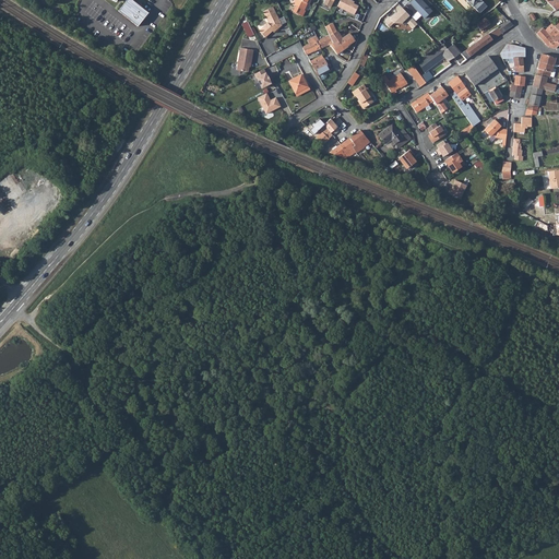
[(137,26),(147,13),(130,0),(126,0),(117,11),(137,26)]
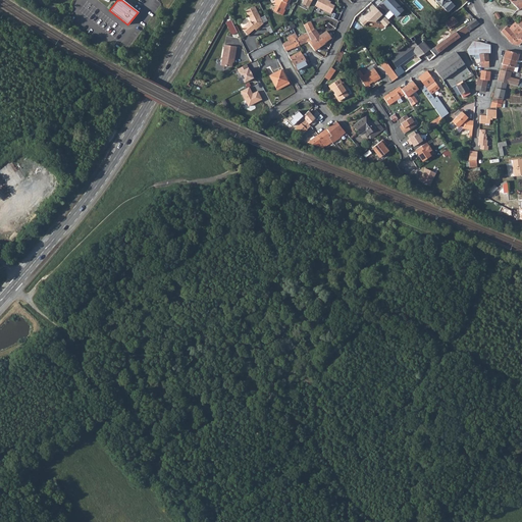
[(276,0),(274,5),(283,9),(286,3),(286,0),(276,0)]
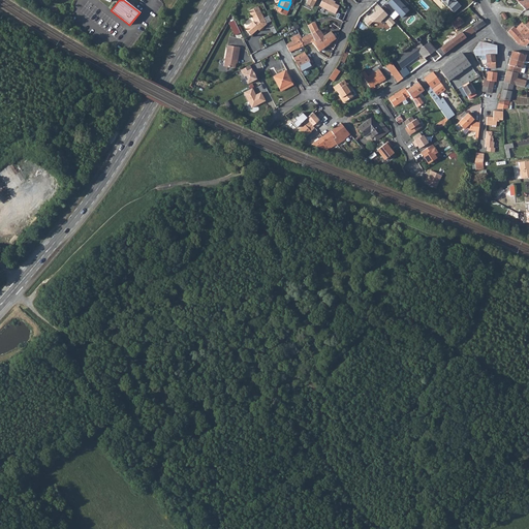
[(322,0),(320,6),(336,14),(340,6),(335,3),(336,2),(332,0),(322,0)]
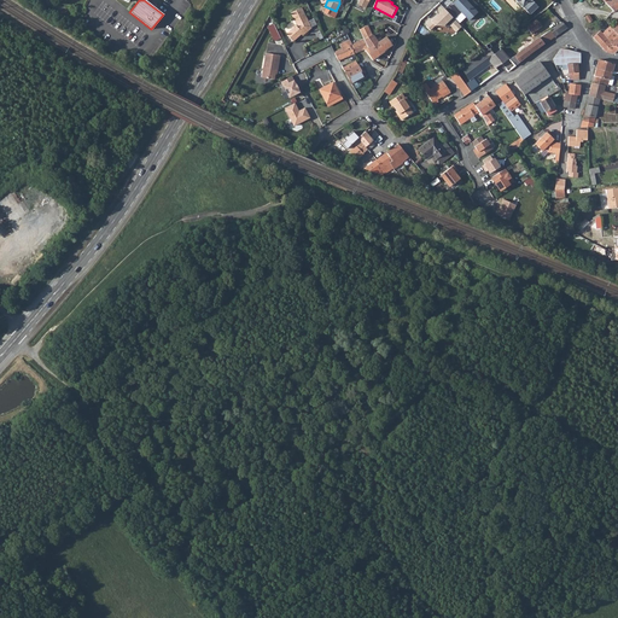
[(454,0),(444,10),(459,24),(465,18),(468,22),(478,12),(474,9),(466,0),(454,0)]
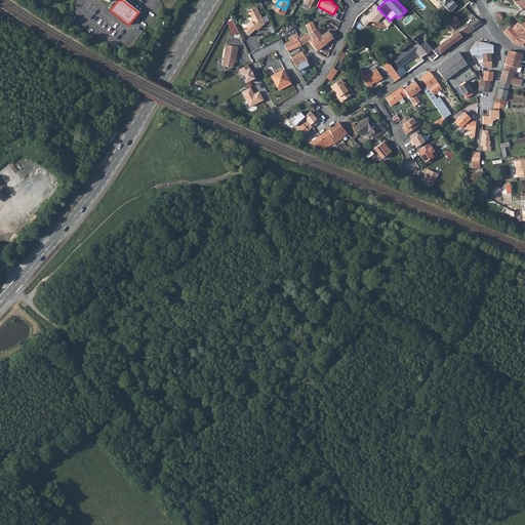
[(436,0),(443,6),(444,6),(450,12),(457,6),(450,0),(436,0)]
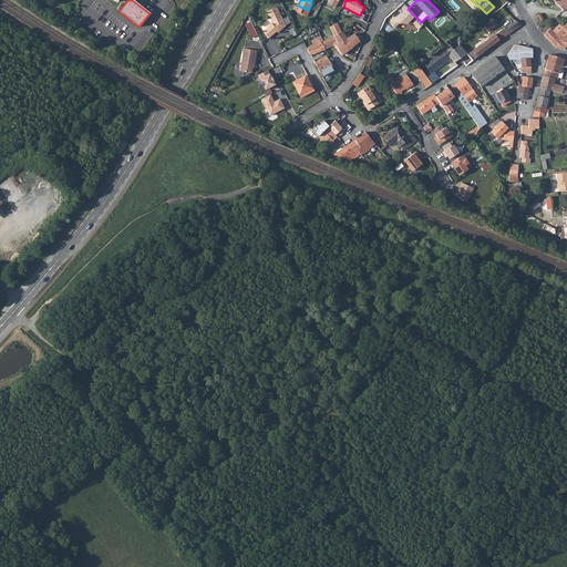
[(566,0),(556,0),(555,1),(565,11),(566,9),(566,0)]
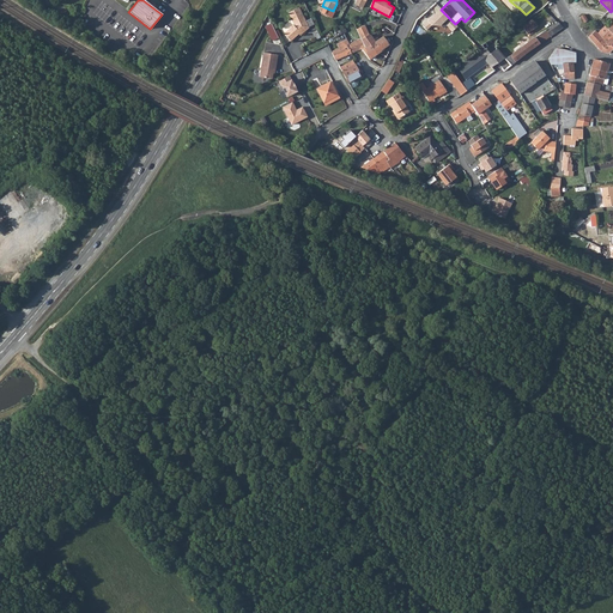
[(284,35),(290,42),(296,37),(296,36),(297,35),(298,35),(301,36),(305,31),(309,29),(299,8),(289,14),(293,26),(284,35)]
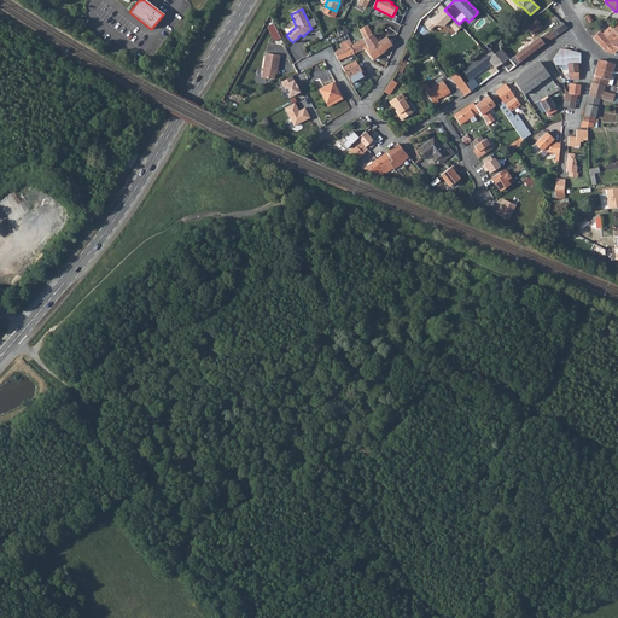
[(452,18),(444,10),(430,22),(438,31),(452,18)]
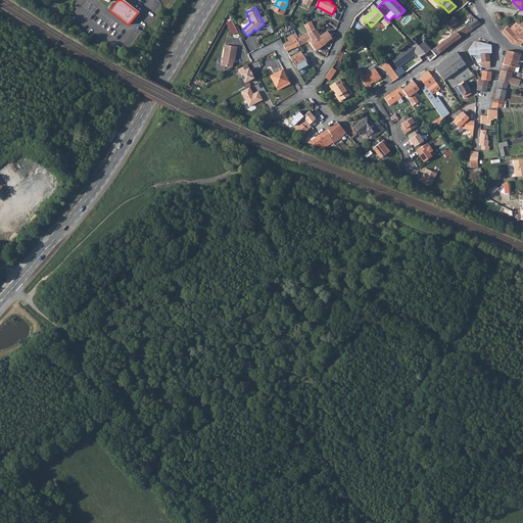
[(350,28),(353,30),(359,19),(355,16),(350,28)]
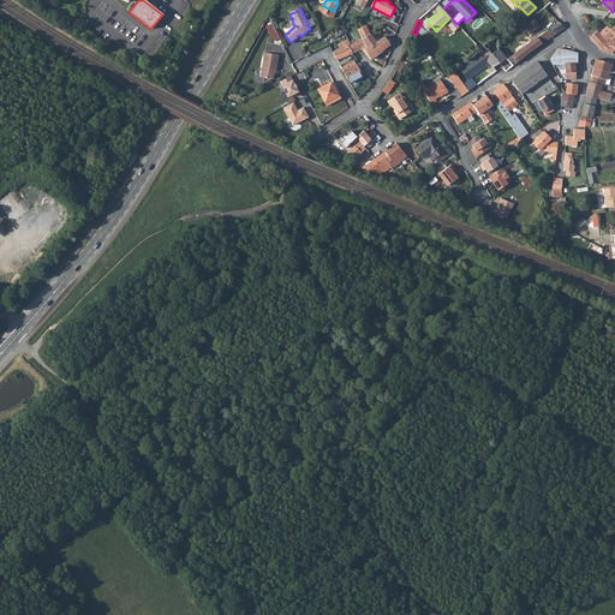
[(496,47),(508,59),(513,55),(518,61),(525,57),(548,40),(543,34),(538,37),(537,37),(532,41),(529,35),(539,27),(533,21),(525,27),(525,25),(496,47)]
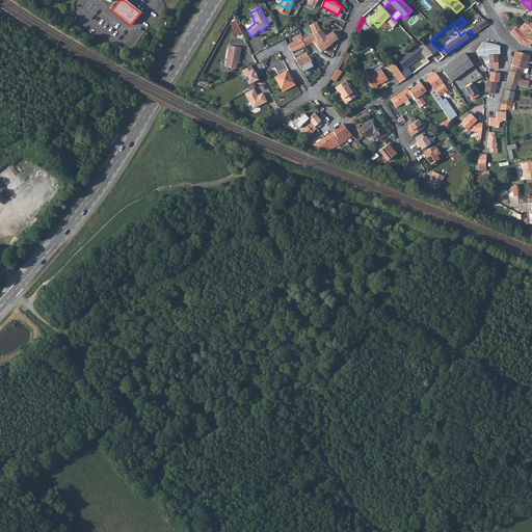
[(470,29),(474,34),(480,30),(488,24),(484,20),(470,29)]
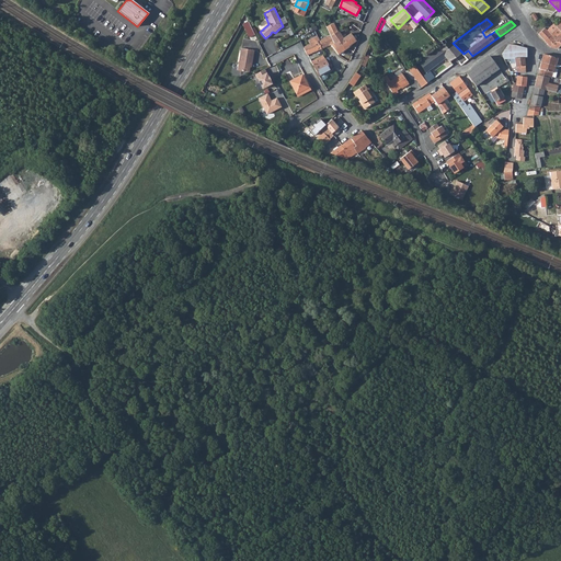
[(327,26),(330,35),(338,32),(334,24),(327,26)]
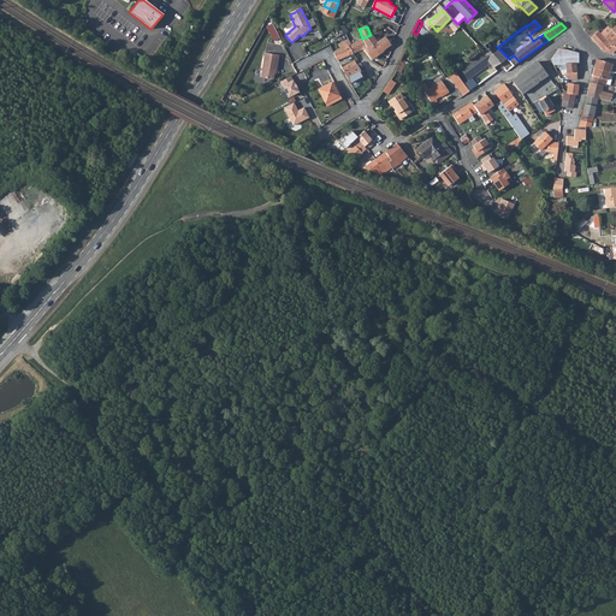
[(599,45),(606,39),(608,41),(615,34),(611,28),(609,27),(602,33),(599,31),(592,37),(599,45)]
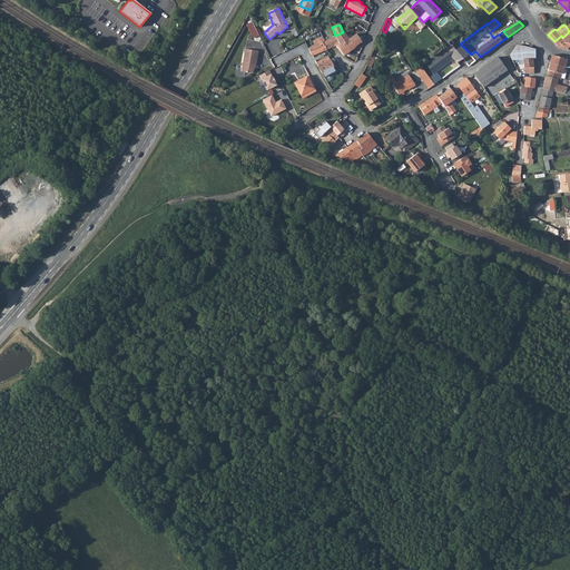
[(335,36),(340,45),(336,46),(343,55),(344,56),(354,48),(354,47),(362,41),(356,33),(354,36),(349,39),(344,32),(343,32),(335,36)]
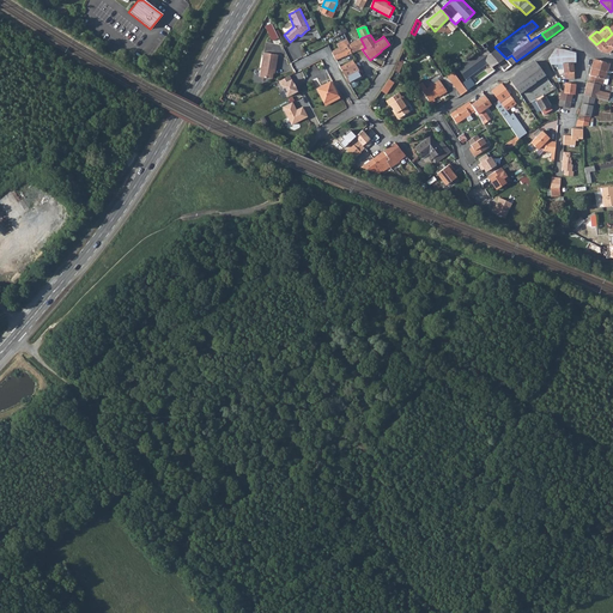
[(332,53),(335,60),(351,54),(362,49),(365,48),(360,38),(349,44),(347,43),(345,44),(345,46),(341,48),(332,52),(332,53)]
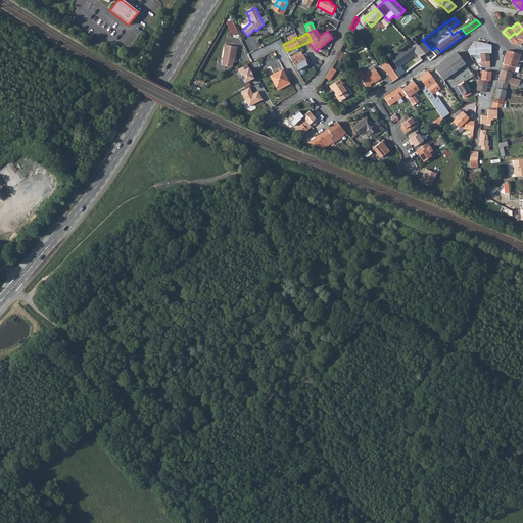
[(509,38),(514,44),(521,45),(522,43),(522,41),(520,38),(519,39),(517,37),(518,36),(516,35),(515,33),(509,38)]
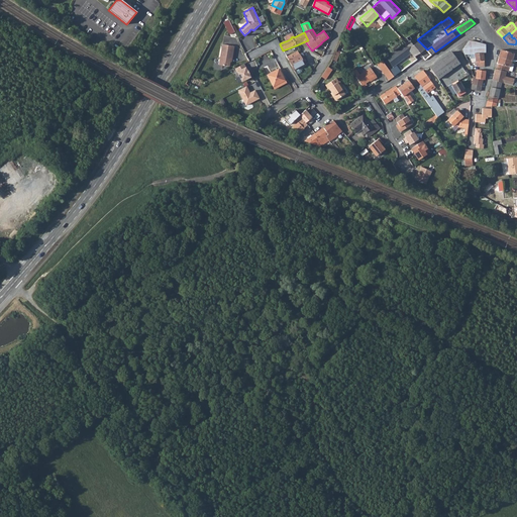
[(412,55),(417,61),(422,57),(425,61),(431,57),(435,52),(431,46),(427,49),(417,39),(415,37),(403,44),(412,55)]
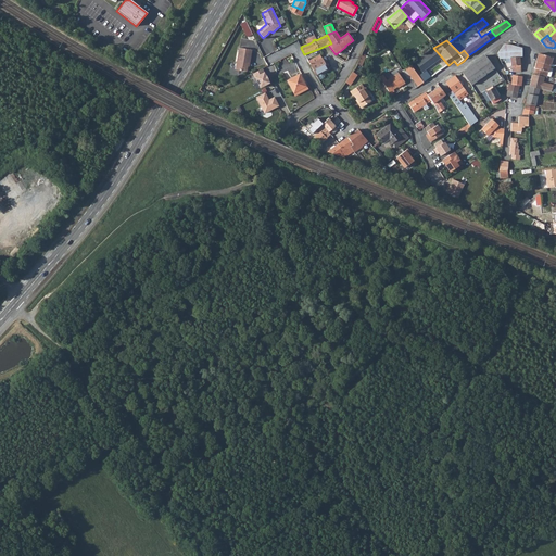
[(500,59),(510,58),(520,58),(521,58),(521,48),(505,43),(503,46),(497,53),(500,59)]
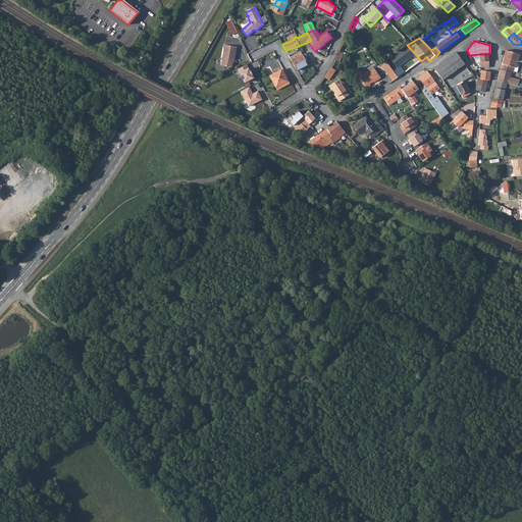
[(396,53),(403,64),(416,55),(407,45),(401,49),(396,53)]
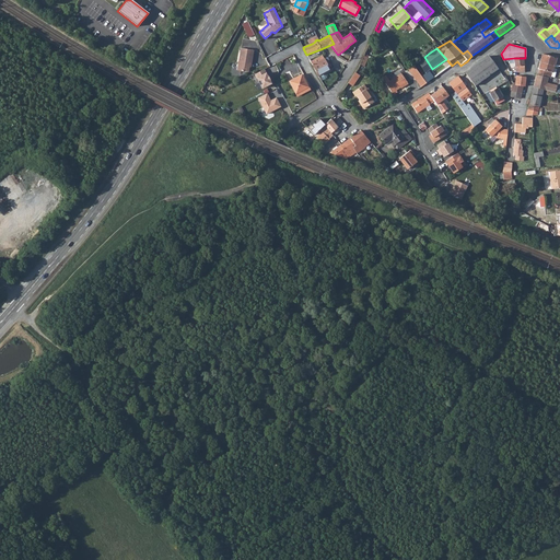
[(249,68),(251,65),(252,65),(254,51),(242,49),(237,71),(248,73),(249,68)]
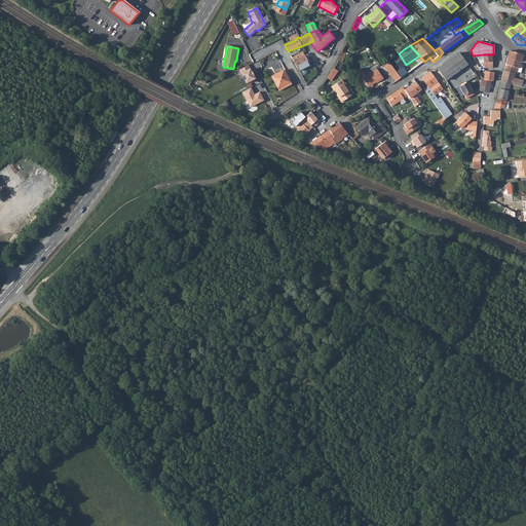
[(508,59),(521,62),(520,64),(523,65),(523,63),(525,62),(525,54),(510,51),(508,59)]
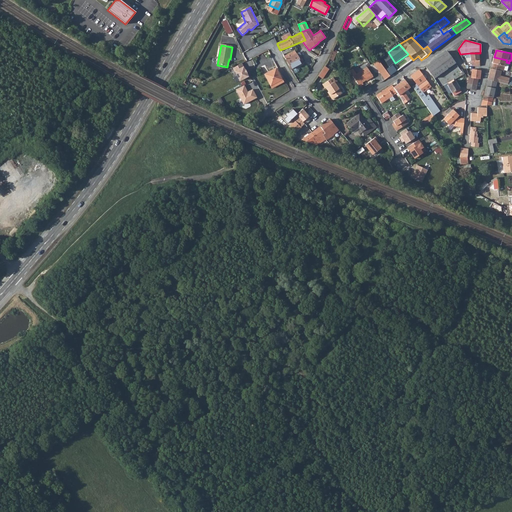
[(284,57),(291,69),(303,63),(300,57),(299,57),(297,54),(295,51),(288,54),(286,54),(287,55),(284,57)]
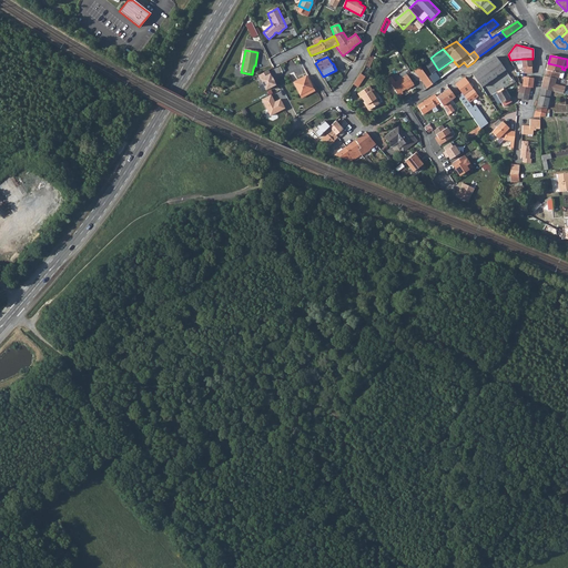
[(424,62),(433,74),(438,70),(430,58),(424,62)]
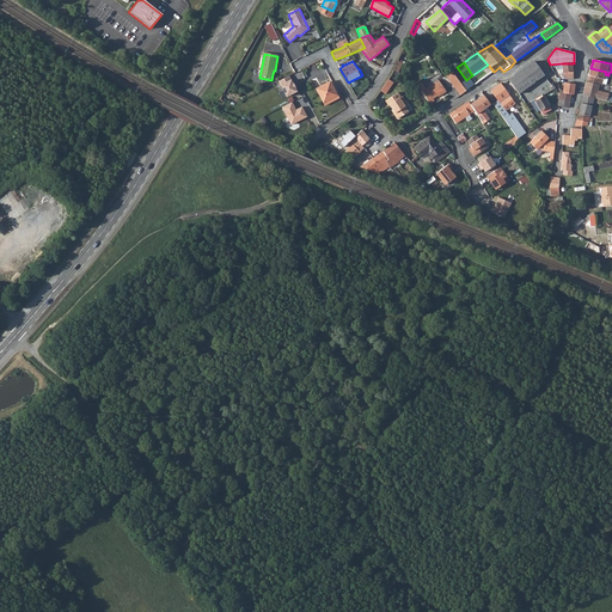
[(508,81),(510,85),(510,84),(516,91),(519,95),(534,83),(532,79),(542,72),(536,62),(526,68),(508,81)]
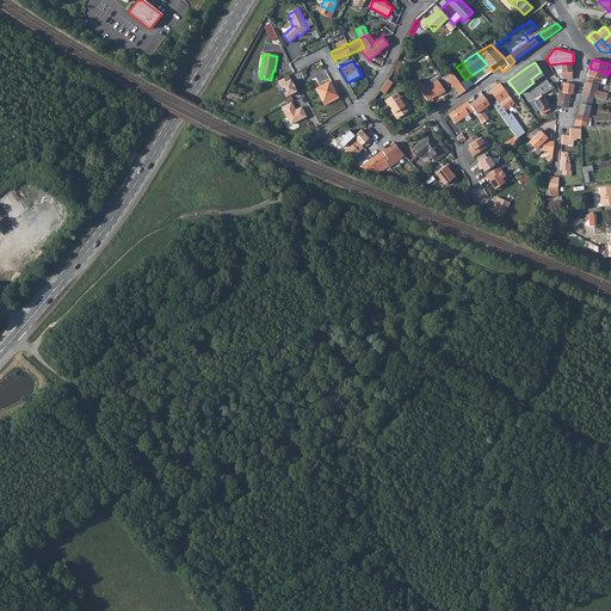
[(561,63),(561,68),(562,73),(572,72),(573,72),(572,63),(561,63)]
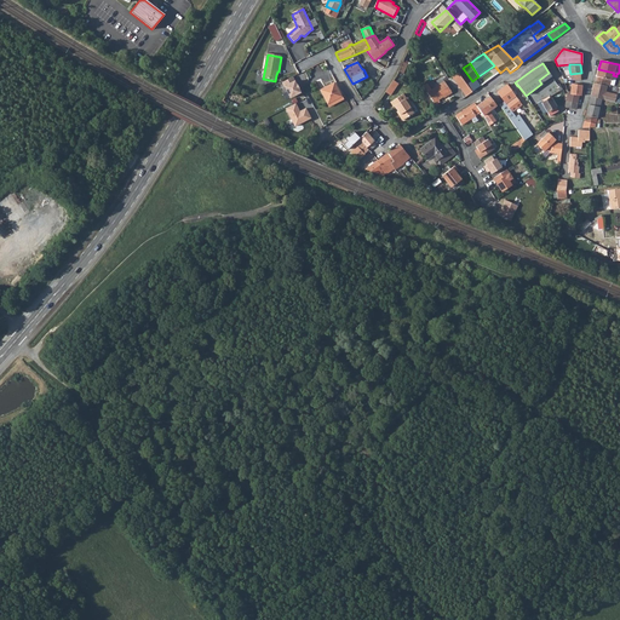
[(595,82),(608,86),(610,86),(610,84),(613,75),(614,73),(598,69),(596,76),(597,76),(595,82)]
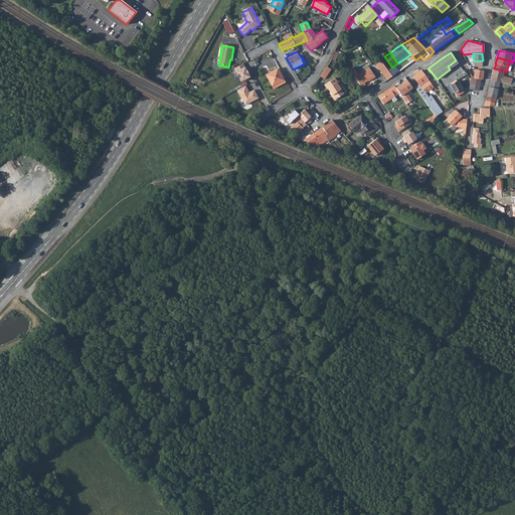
[(380,59),(374,63),(387,80),(392,76),(380,59)]
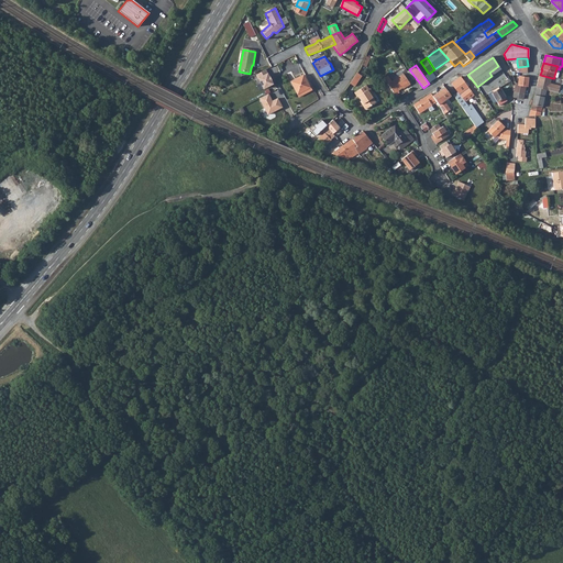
[(489,73),(492,76),(500,69),(498,66),(489,73)]
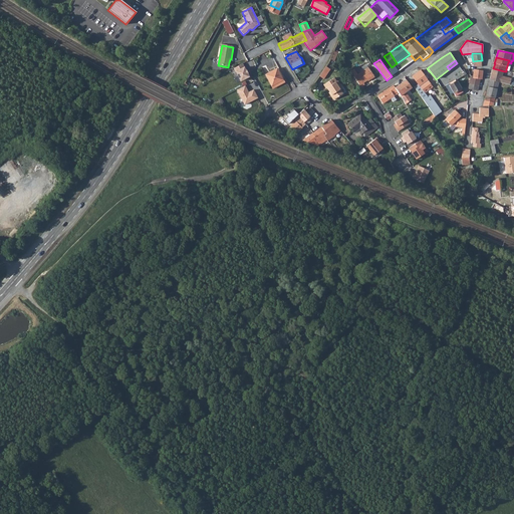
[(449,69),(454,76),(453,77),(454,78),(456,80),(467,74),(464,70),(462,71),(457,63),(449,69)]
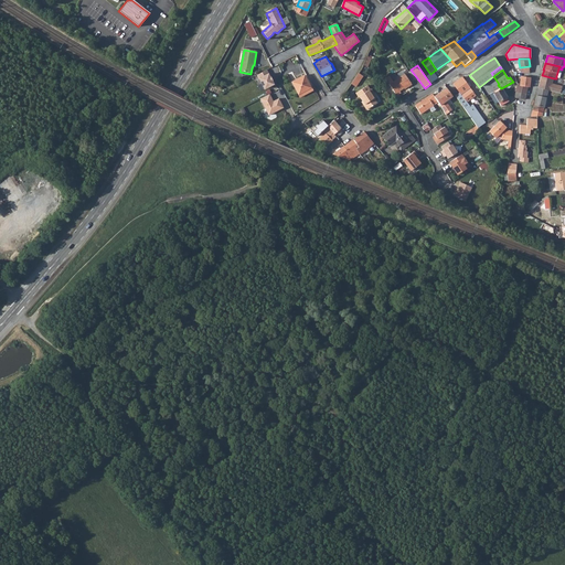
[(267,72),(258,76),(265,91),(274,86),(273,82),(272,78),(270,78),(267,72)]
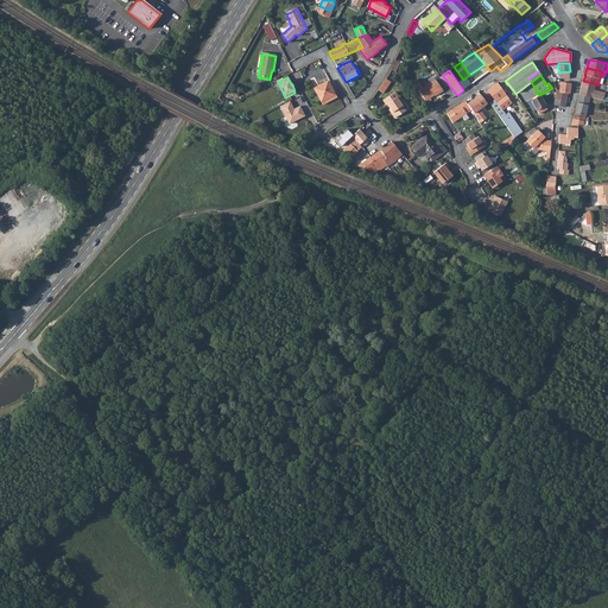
[(378,89),(384,93),(391,82),(385,80),(378,89)]
